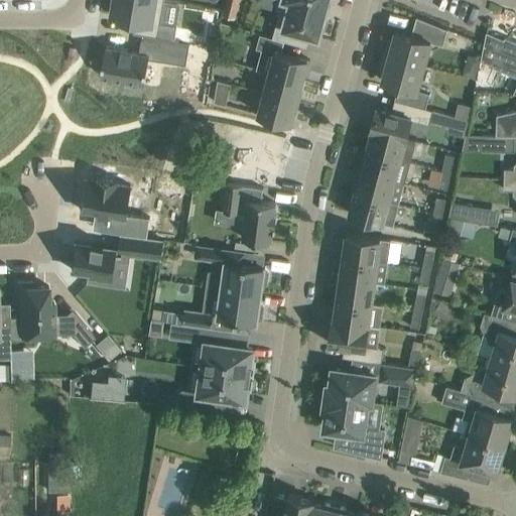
[(114,0),(112,15),(135,19),(133,31),(159,36),(164,0),(114,0)]
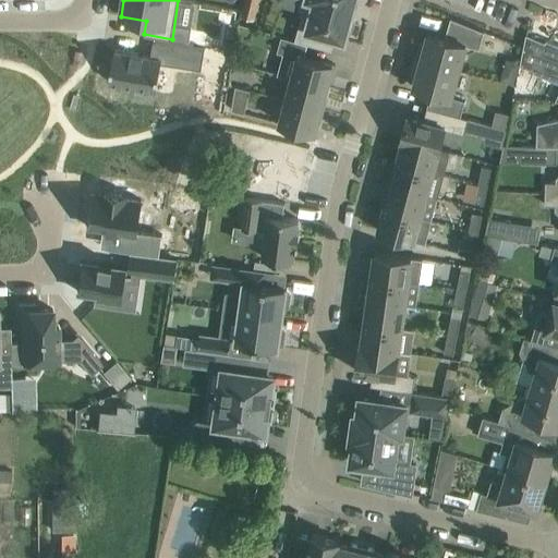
[(301,0),(300,10),(305,11),(301,24),(300,24),(296,35),(317,41),(319,33),(344,40),(353,11),(315,0),(301,0)]
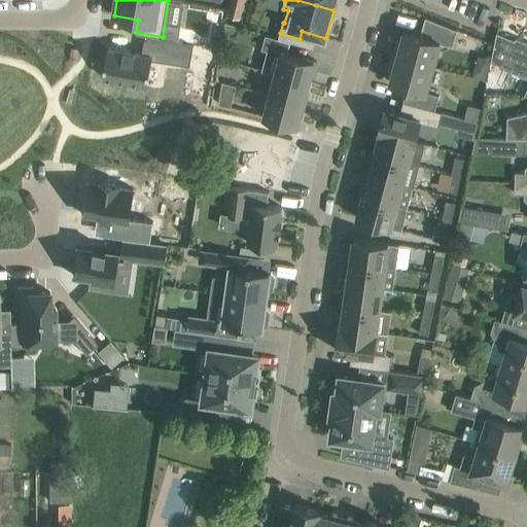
[(297,0),(334,10),(336,0),(297,0)]
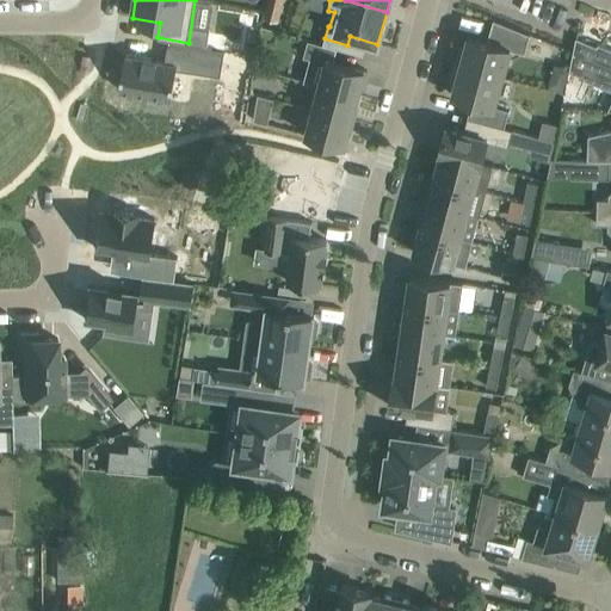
[(269,1),(264,17),(279,22),(283,5),(269,1)]
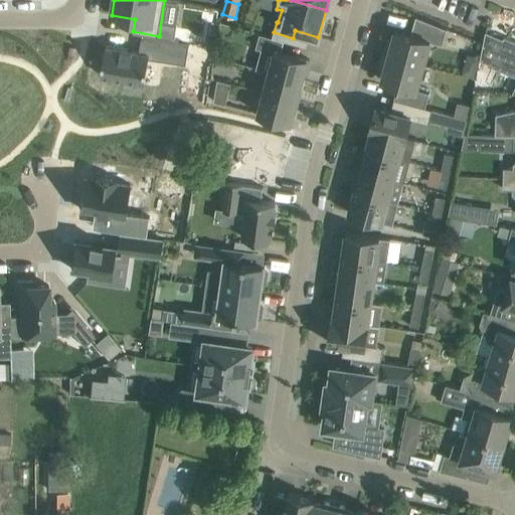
[(423,64),(430,40),(443,44),(447,28),(415,16),(410,34),(395,29),(392,40),(387,39),(383,53),(423,64)]
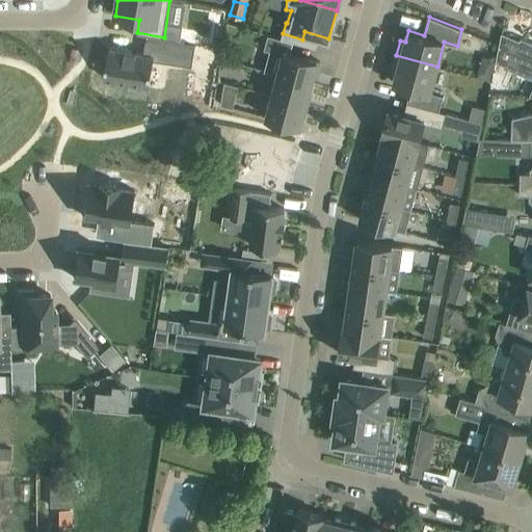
[(531,42),(521,37),(520,40),(502,32),(498,53),(496,61),(509,67),(508,69),(531,78),(531,42)]
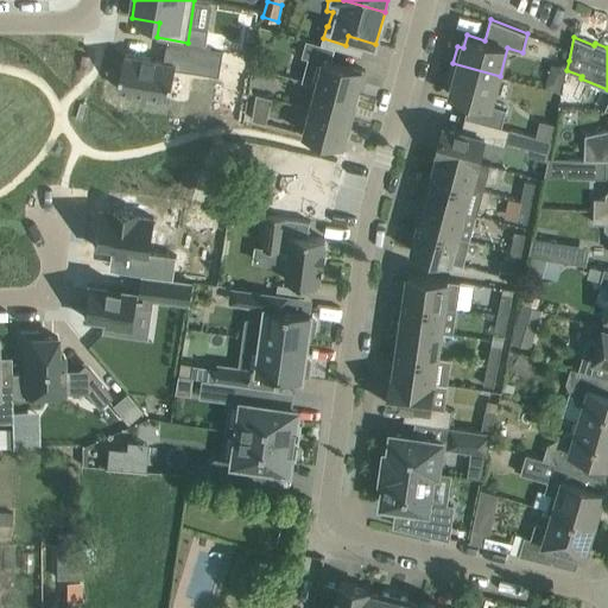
[(310,56),(303,81),(356,94),(360,82),(362,83),(366,70),(333,61),(336,46),(308,39),(304,55),(310,56)]
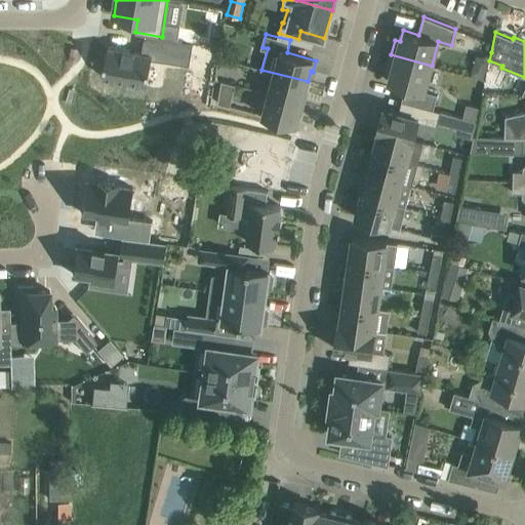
[(108,47),(104,77),(158,86),(162,59),(172,62),(175,43),(153,40),(151,53),(108,47)]
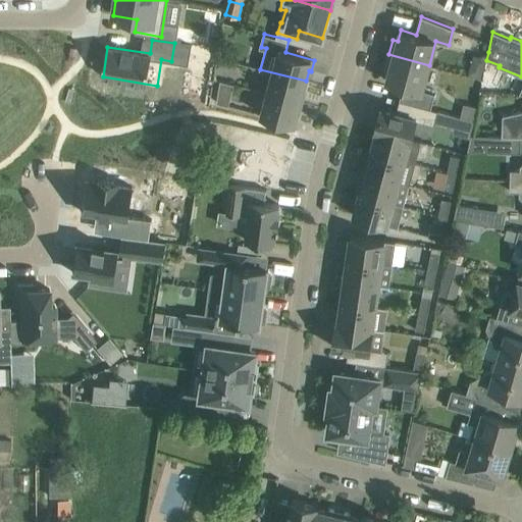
[(422,90),(429,65),(388,54),(385,68),(389,70),(386,82),(404,86),(400,100),(431,108),(435,93),(422,90)]
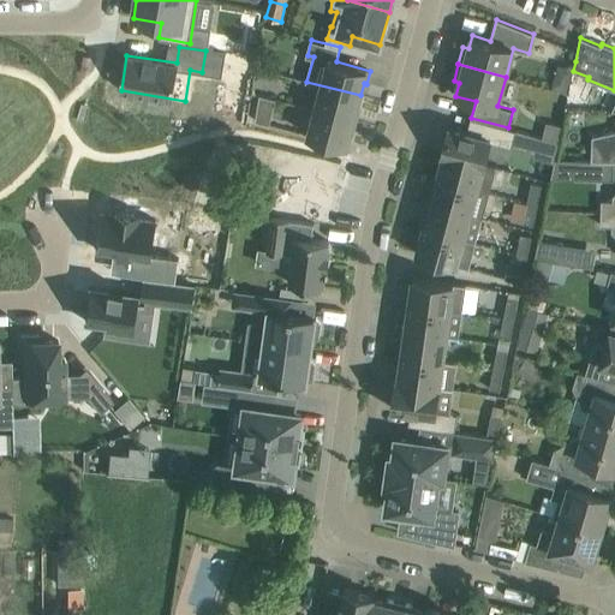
[(554,90),(568,94),(573,71),(559,66),(554,90)]
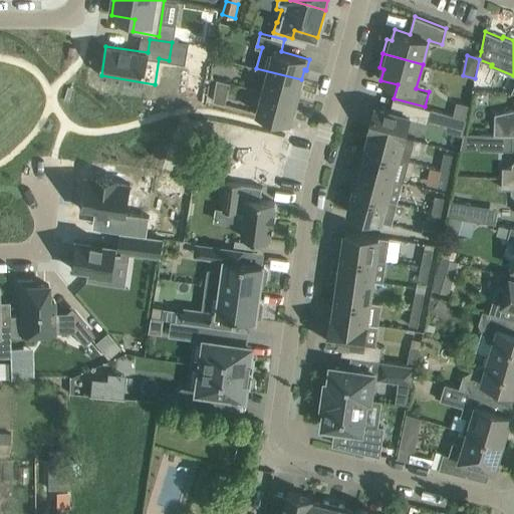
[(218,58),(215,69),(225,71),(228,61),(218,58)]
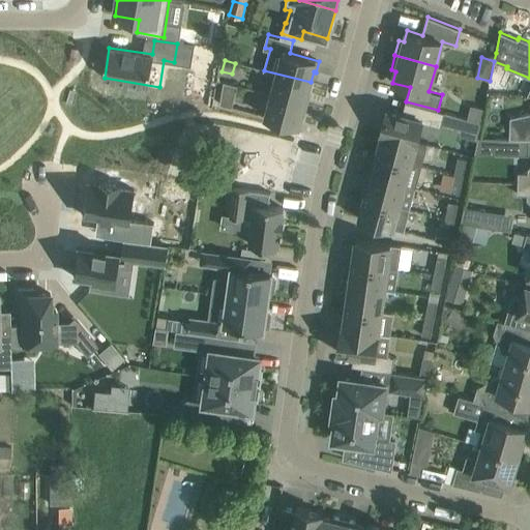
[(276,74),(271,94),(307,104),(311,93),(307,93),(311,82),(276,74)]
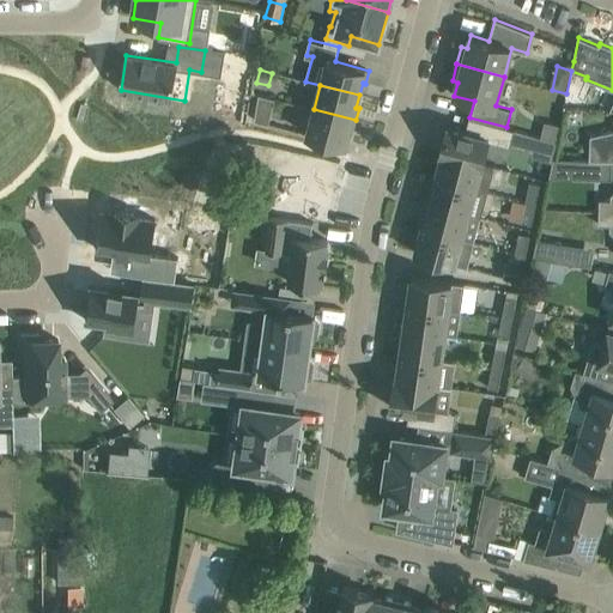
[(275,98),(258,93),(254,120),(268,123),(275,98)]
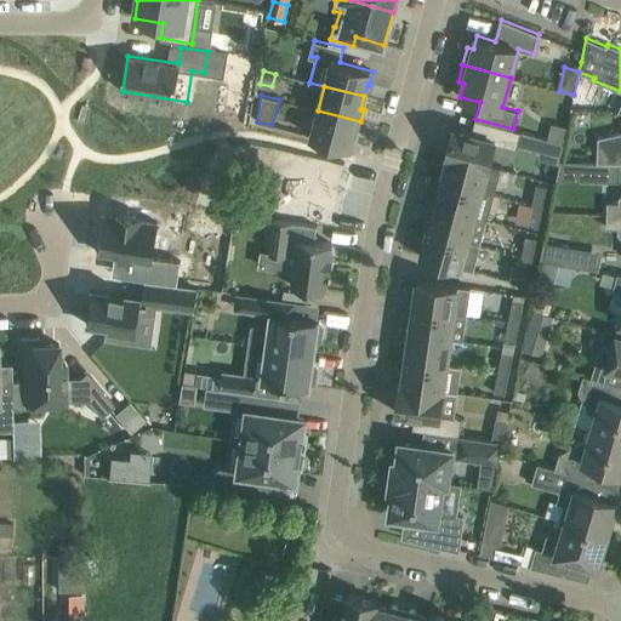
[(318,110),(312,136),(351,147),(354,134),(357,135),(360,121),(318,110)]
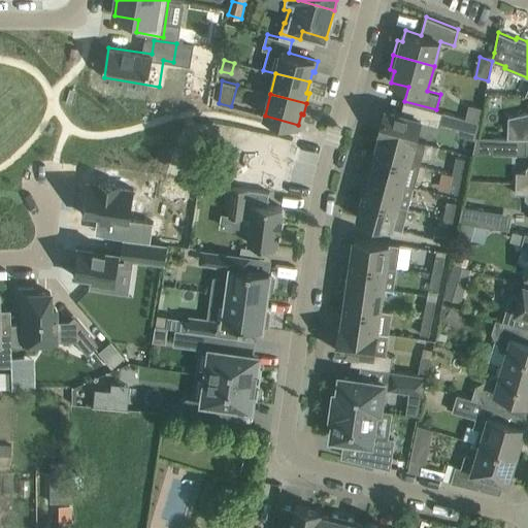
[(380,132),(382,132),(416,140),(421,121),(439,126),(443,111),(436,109),(404,101),(401,112),(392,110),(392,109),(386,107),(384,114),(385,114),(380,132)]
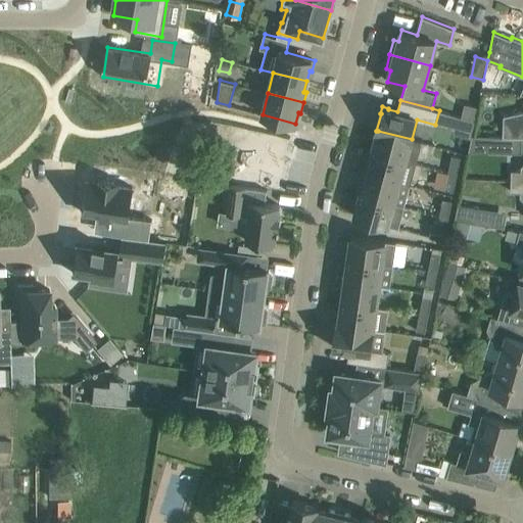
[(465,104),(462,115),(474,120),(477,107),(465,104)]
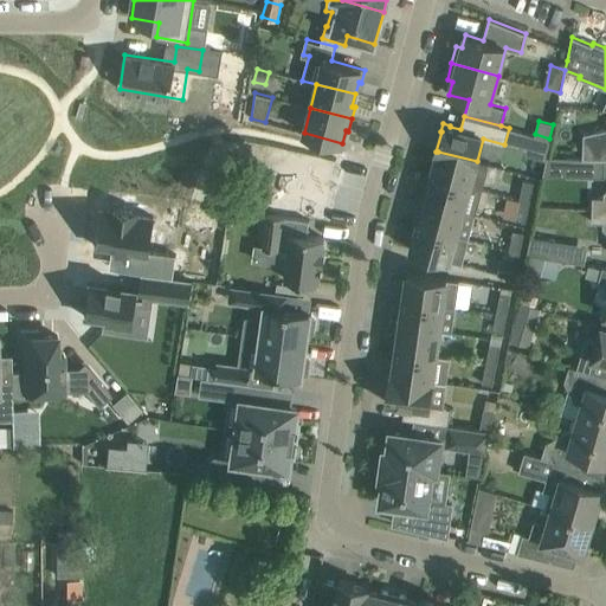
[(547,156),(550,140),(509,128),(504,144),(526,150),(524,154),(546,160),(547,156)]
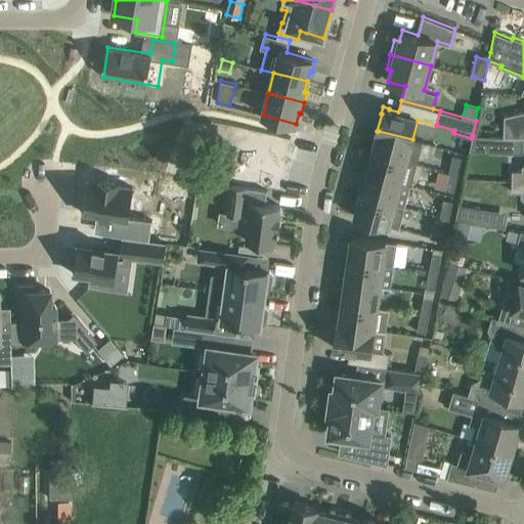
[(523,112),(505,116),(504,137),(523,137),(523,112)]
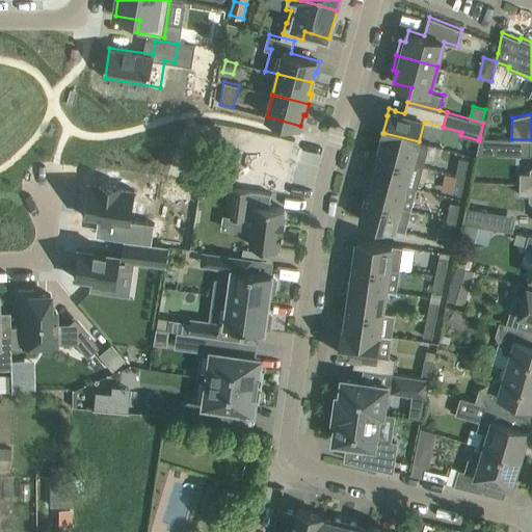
[(384,133),(379,155),(423,167),(429,144),(419,141),(384,133)]
